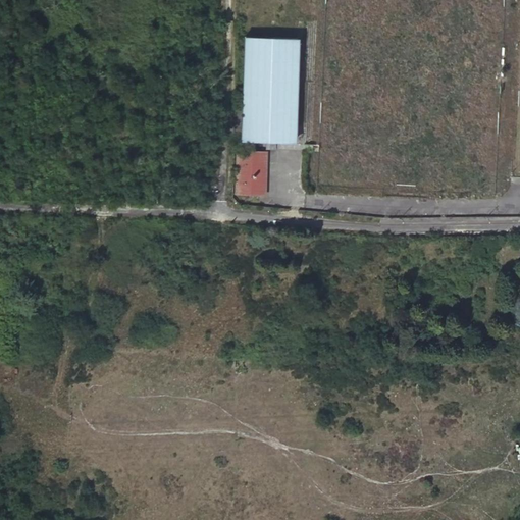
[(256,37),(256,29),(241,28),(240,37),(256,37)]
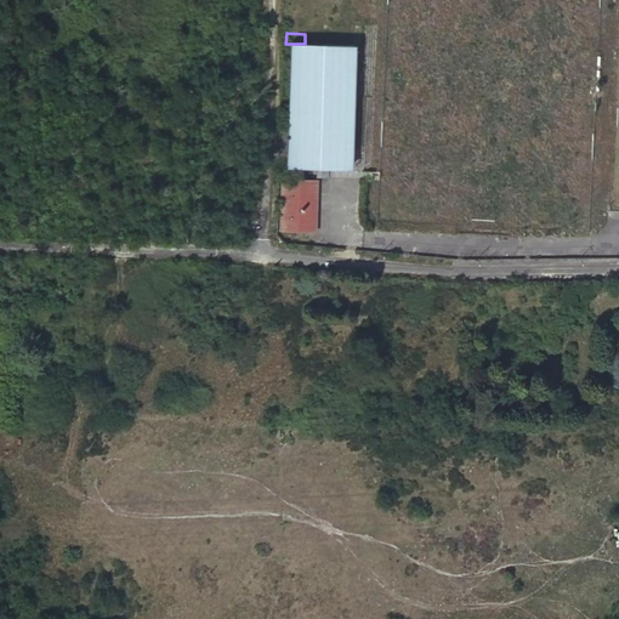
[(357,49),(294,45),(289,168),(300,168),(308,169),(352,170),(357,49)]
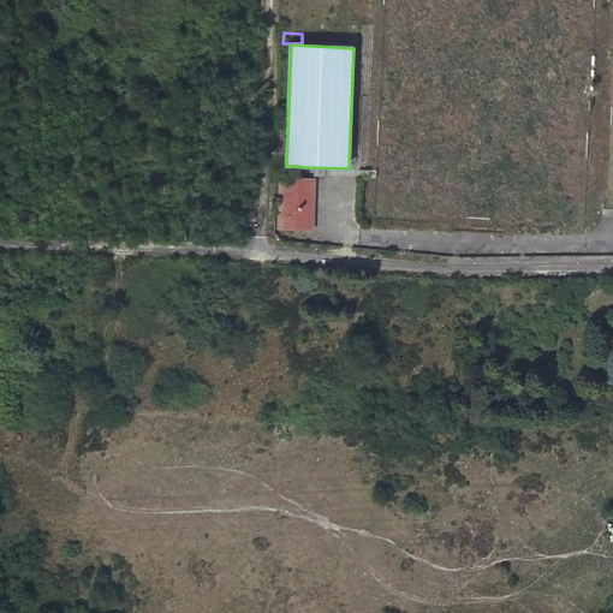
[(317,183),(304,182),(296,182),(284,182),(281,227),(316,227),(317,183)]
